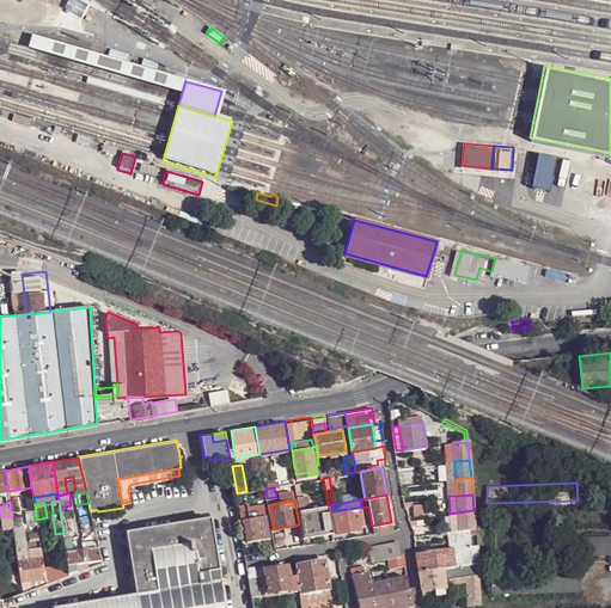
[(299,511),(304,538),(313,536),(312,530),(327,528),(323,507),(299,511)]
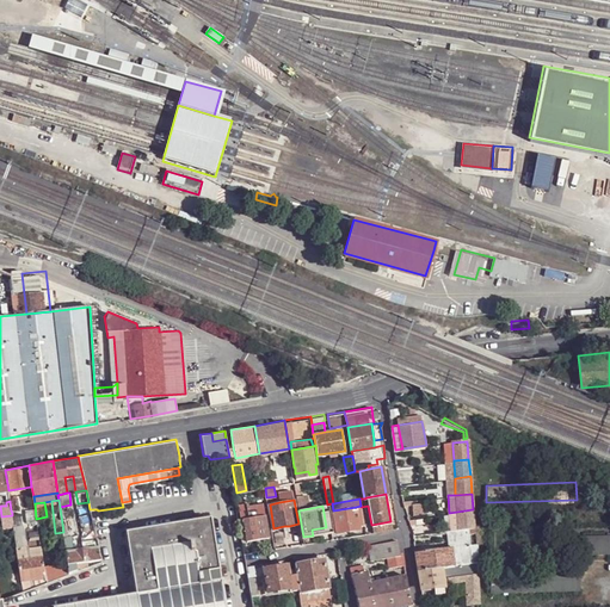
[(337,531),(359,527),(359,525),(356,507),(333,511),(337,531)]
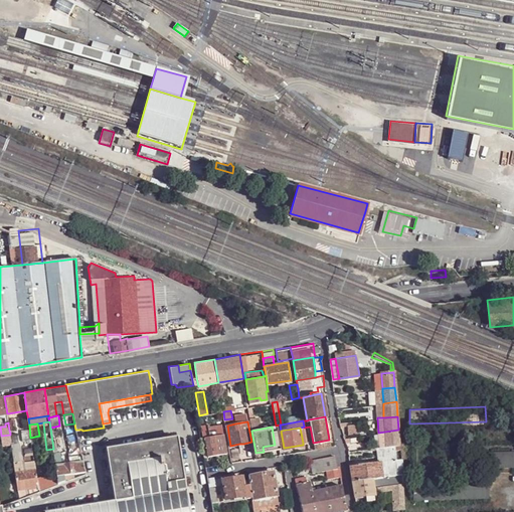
[(379,446),(394,445),(399,444),(398,430),(378,433),(379,446)]
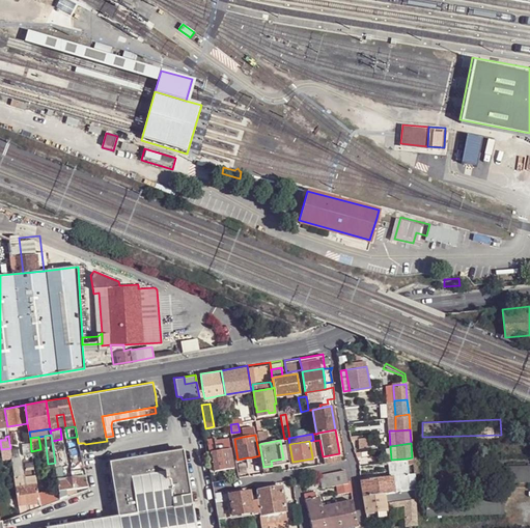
[(74,447),(78,468),(84,467),(79,446),(74,447)]
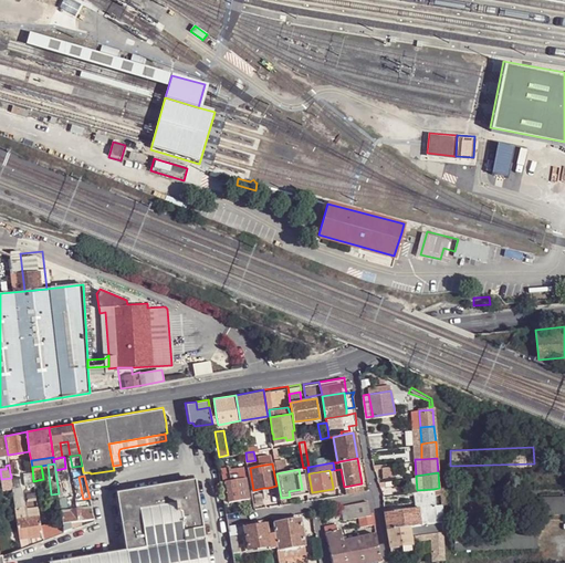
[(249,498),(246,477),(228,480),(225,480),(225,481),(229,504),(231,504),(231,501),(249,498)]
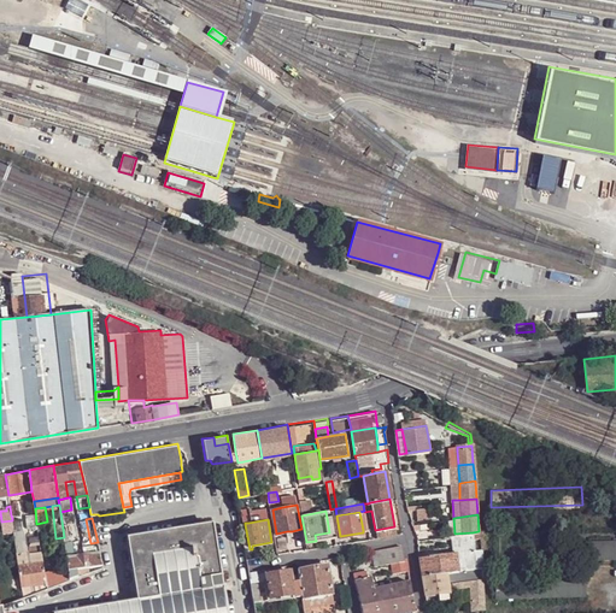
[(12,520),(1,522),(4,534),(13,532),(12,520)]
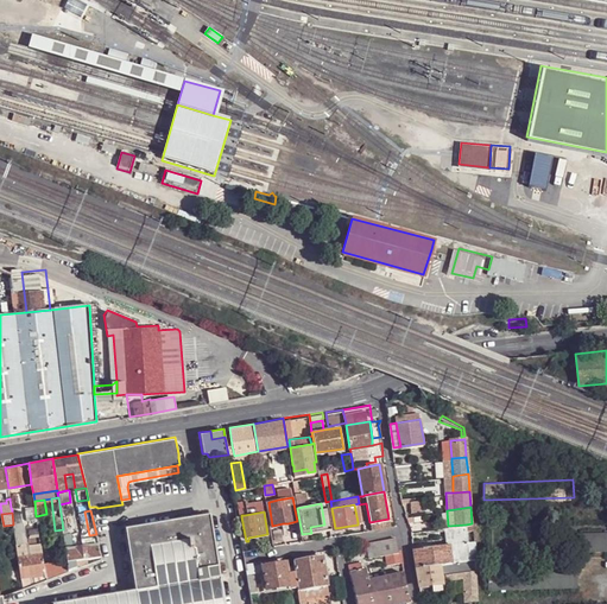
[(51,603),(223,603),(209,515),(124,528),(134,590),(52,603),(51,603)]
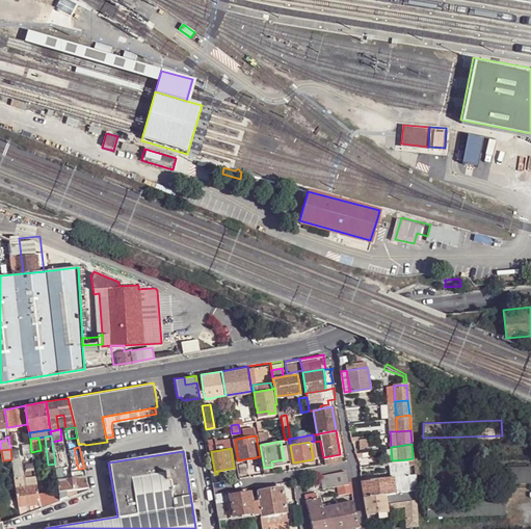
[(410,490),(407,459),(392,460),(391,460),(392,475),(395,492),(410,490)]
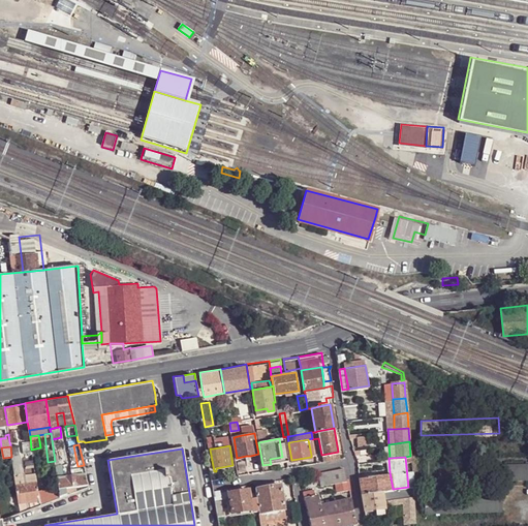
[(12,465),(14,474),(22,473),(20,464),(12,465)]
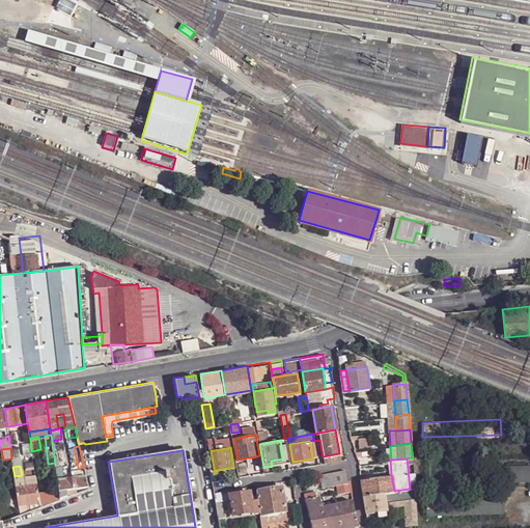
[(86,476),(84,467),(78,468),(70,469),(71,475),(80,475),(80,477),(86,476)]
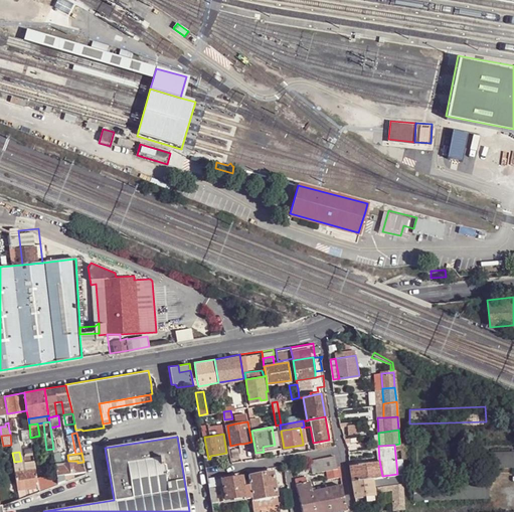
[(310,459),(312,472),(327,469),(338,468),(335,455),(310,459)]
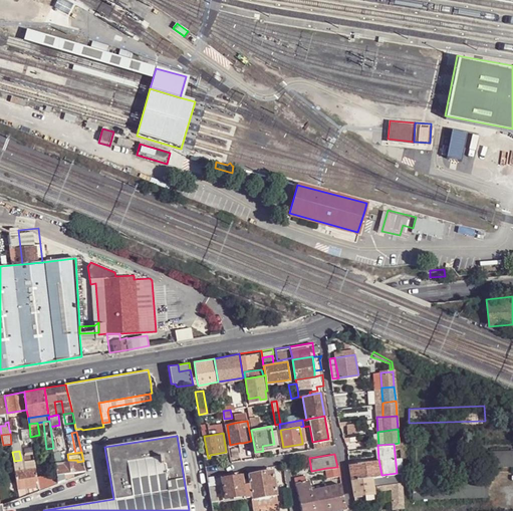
[(381,475),(378,459),(377,460),(349,463),(352,479),(370,476),(381,475)]
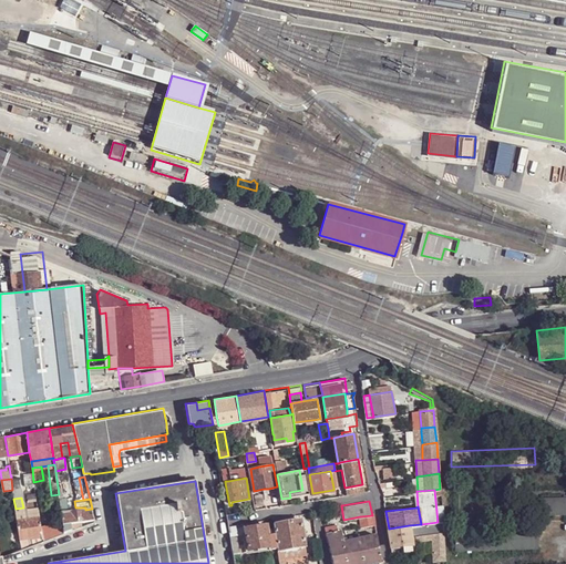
[(39,515),(38,509),(16,512),(17,519),(39,515)]
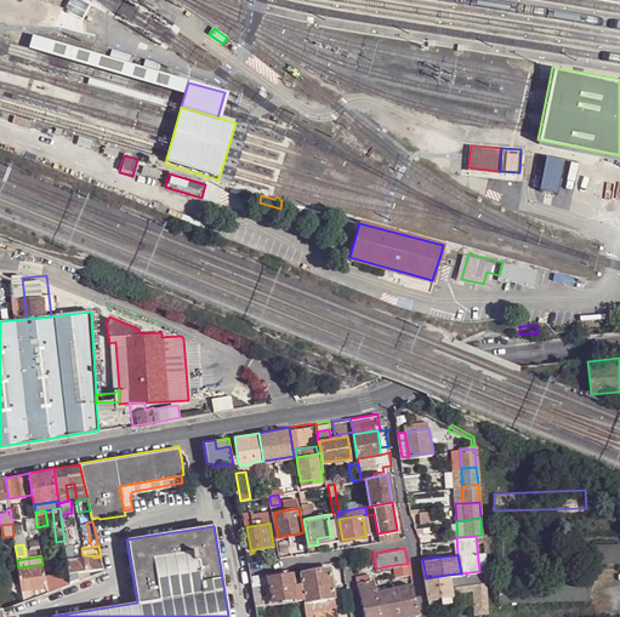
[(102,567),(101,556),(94,558),(77,559),(67,561),(69,573),(70,581),(79,578),(78,571),(102,567)]
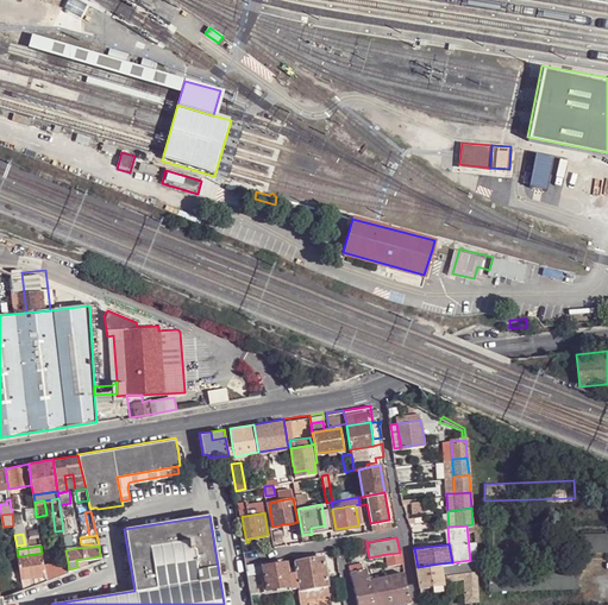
[(42,553),(18,556),(20,569),(22,577),(29,575),(35,575),(44,573),(43,566),(42,553)]
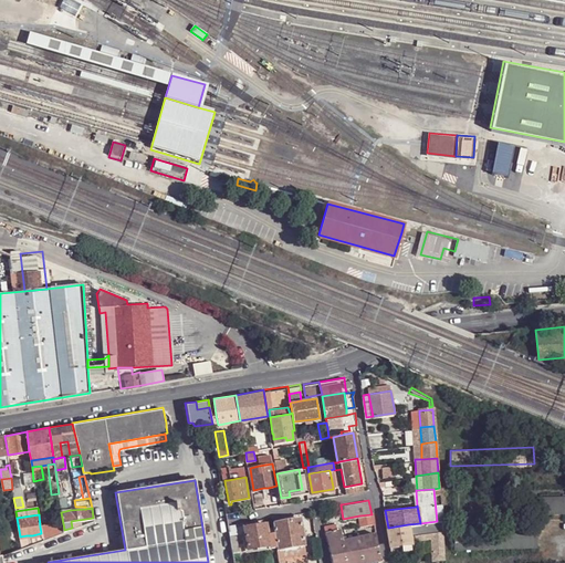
[(374,523),(373,514),(372,514),(359,515),(361,524),(374,523)]
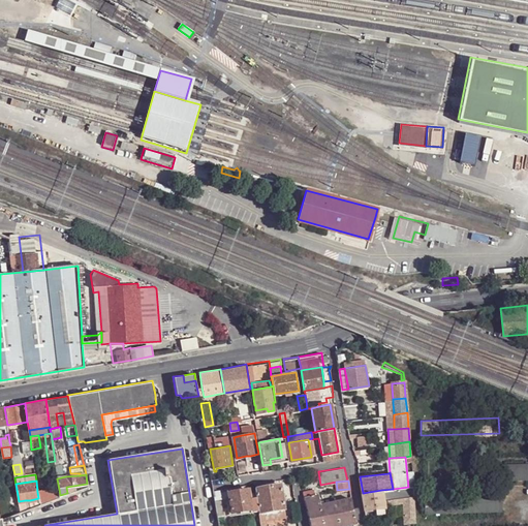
[(259,513),(284,508),(280,483),(255,487),(259,513)]
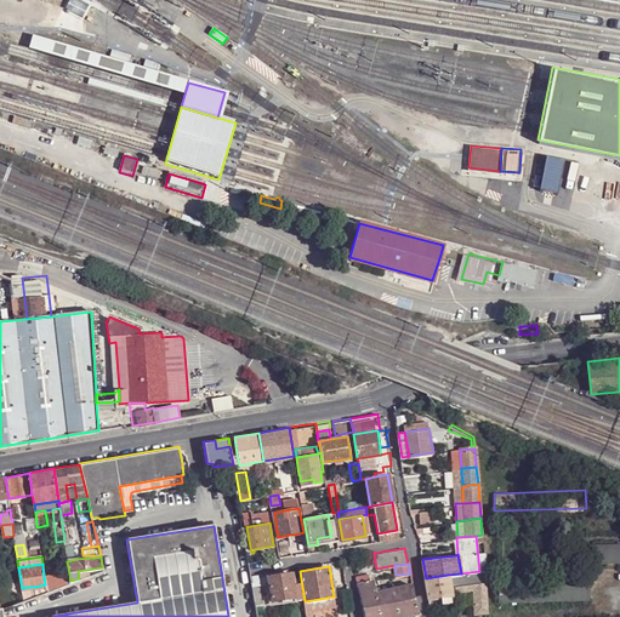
[(487,611),(485,570),(479,571),(461,573),(448,575),(450,592),(472,588),(473,613),(487,611)]
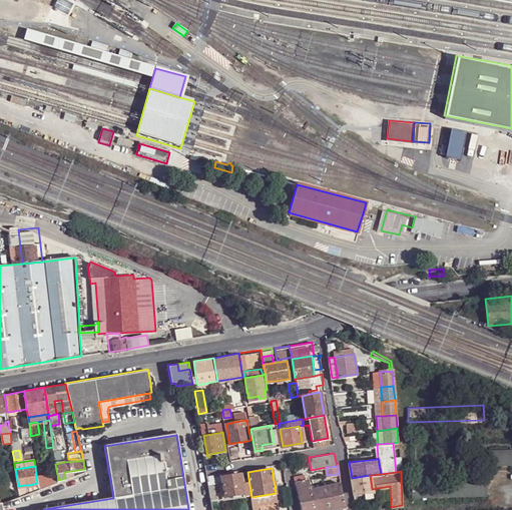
[(57,474),(36,477),(37,483),(38,489),(58,482),(58,480),(57,474)]
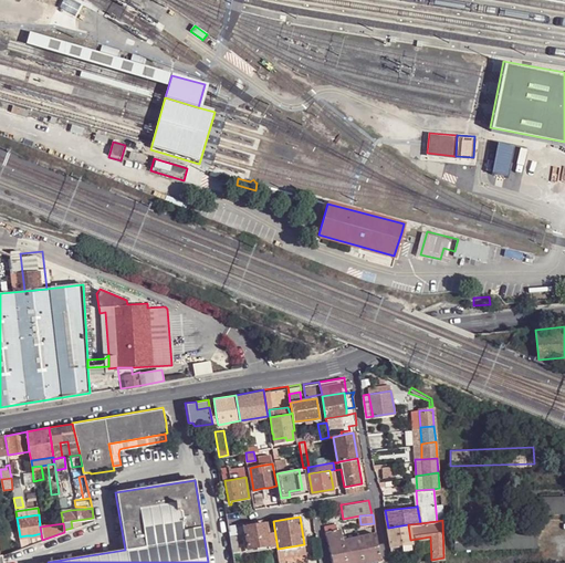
[(265,523),(243,527),(248,549),(270,544),(265,523)]
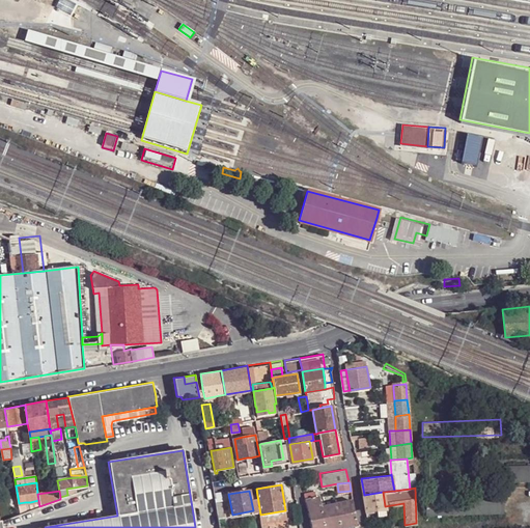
[(386,507),(385,506),(383,492),(364,495),(366,510),(377,509),(377,516),(387,515),(386,507)]
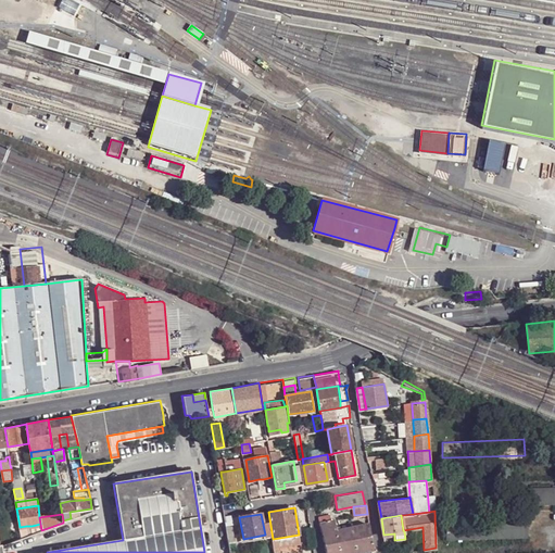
[(318,519),(322,532),(337,529),(333,517),(330,517),(318,519)]
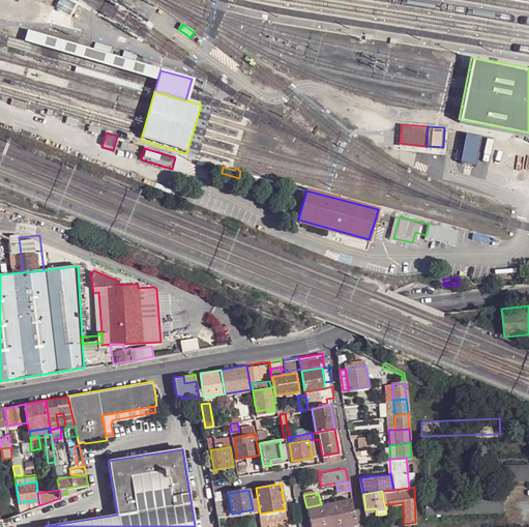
[(221,495),(214,496),(218,516),(224,515),(221,495)]
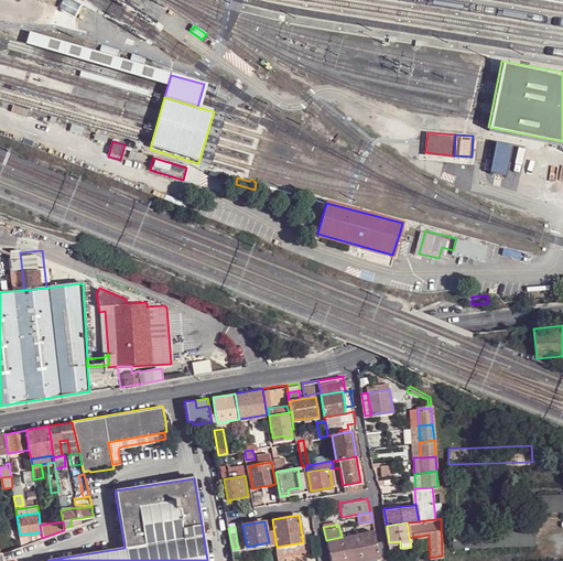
[(533,527),(451,529),(451,546),(534,543),(533,527)]
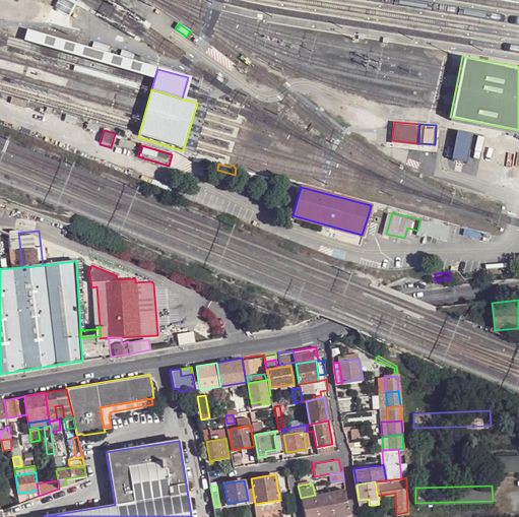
[(11,506),(19,503),(18,493),(17,487),(8,488),(11,506)]
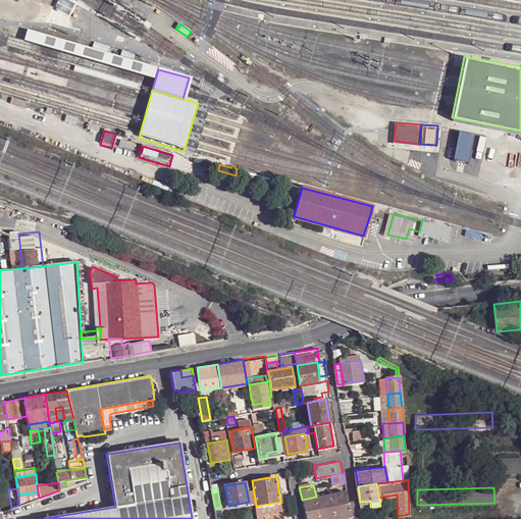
[(302,500),(306,518),(337,518),(340,518),(352,518),(352,517),(346,490),(316,497),(302,500)]
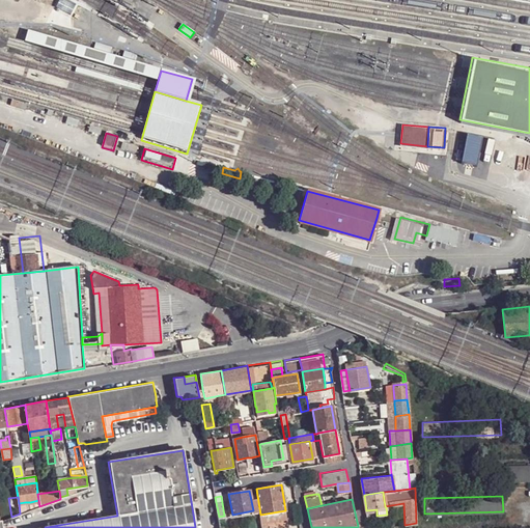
[(31,509),(39,506),(38,500),(30,502),(31,509)]
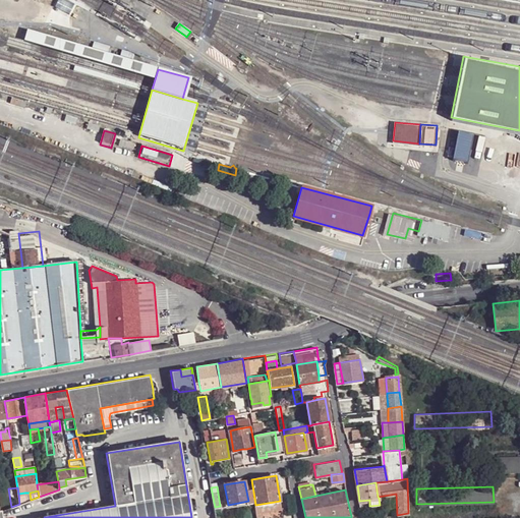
[(19,504),(26,501),(24,493),(18,494),(19,504)]
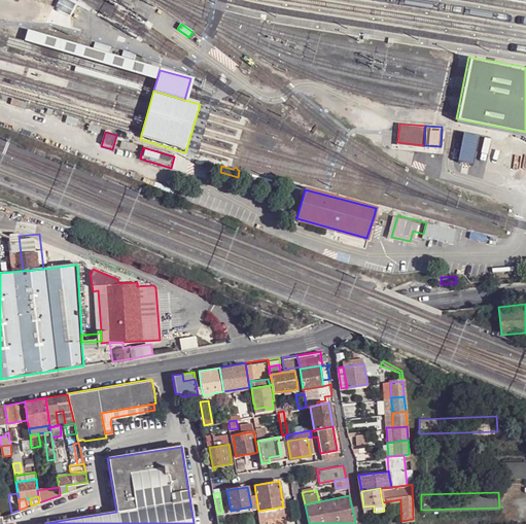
[(258,511),(259,517),(266,516),(273,515),(284,513),(283,507),(258,511)]
